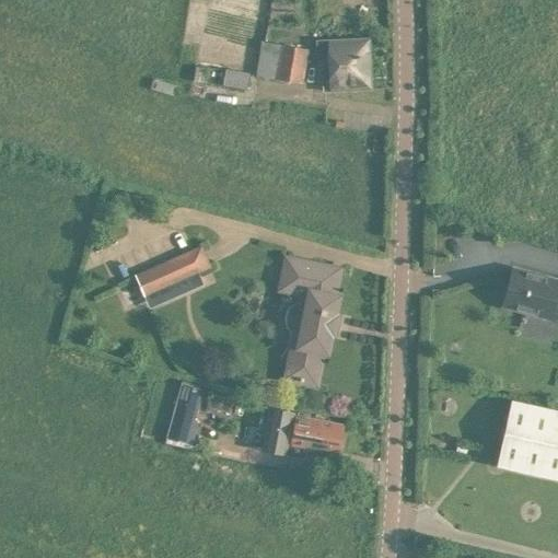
[(316,55),(328,54),(329,73),(322,73),(323,92),(372,89),(370,38),(316,42),(316,55)]
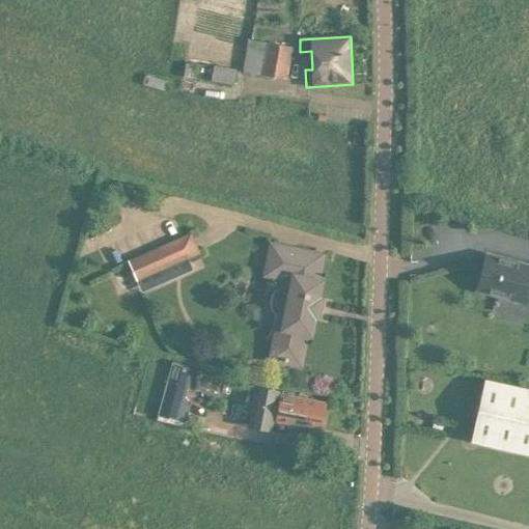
[(243,73),(286,80),(293,47),(249,40),(243,73)]
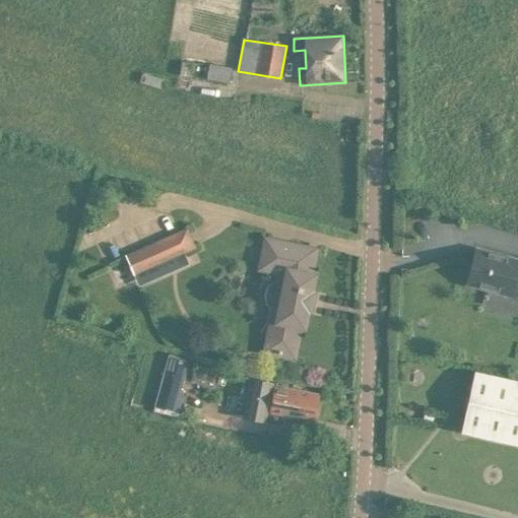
[(127,256),(134,274),(194,248),(186,230),(127,256)]
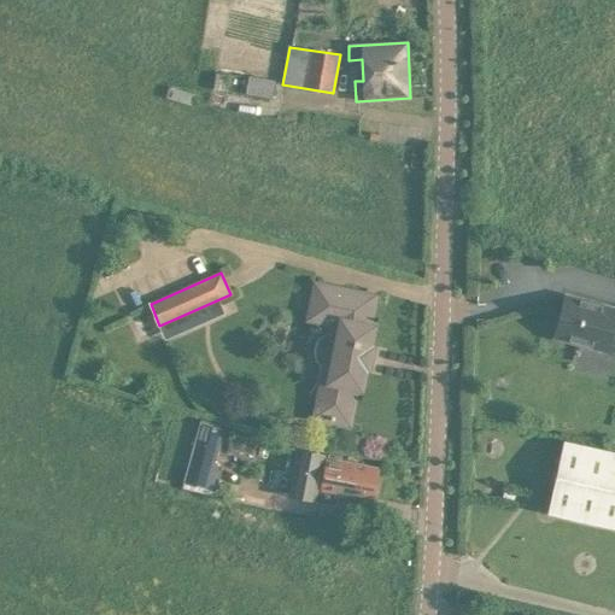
[(317,416),(349,422),(355,387),(361,388),(365,368),(368,368),(372,349),(369,349),(374,327),(368,326),(374,297),(317,286),(311,317),(329,321),(328,332),(323,334),(318,339),(317,341),(315,350),(315,355),(316,359),(317,362),(321,367),(318,380),(324,381),(317,416)]
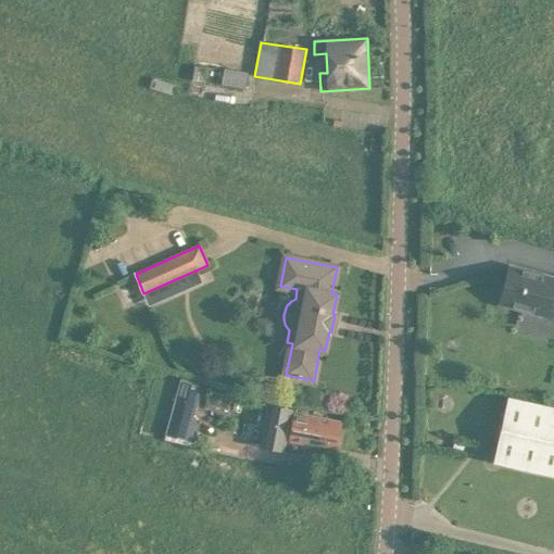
[(500,305),(545,317),(553,287),(553,277),(511,266),(500,305)]
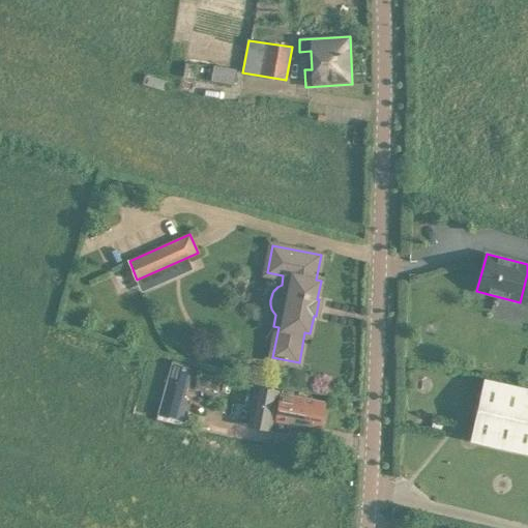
[(192,369),(171,363),(157,414),(183,421),(189,401),(183,400),(192,369)]
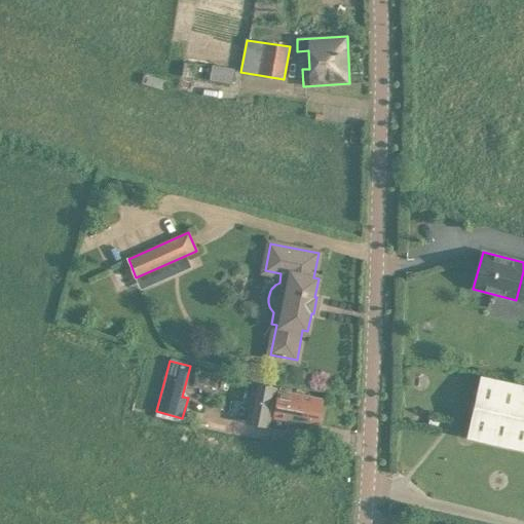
[(197,371),(194,382),(207,385),(210,374),(197,371)]
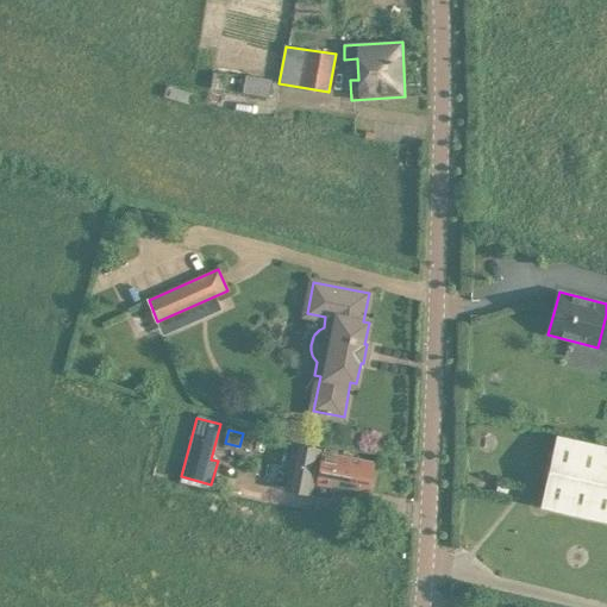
[(540,506),(606,521),(606,446),(557,436),(540,506)]
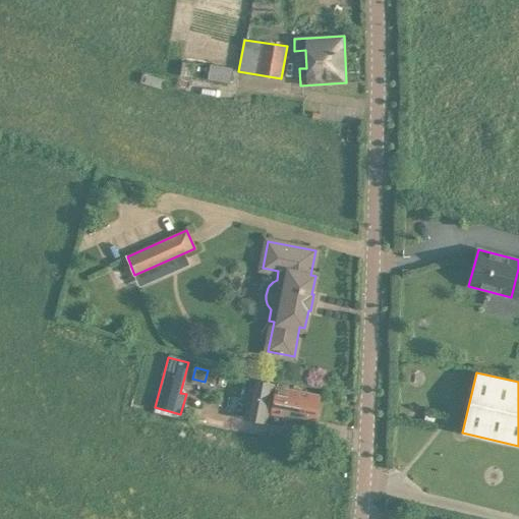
[(313,421),(319,396),(285,391),(277,389),(277,387),(253,382),(246,421),(281,427),(283,416),(313,421)]
